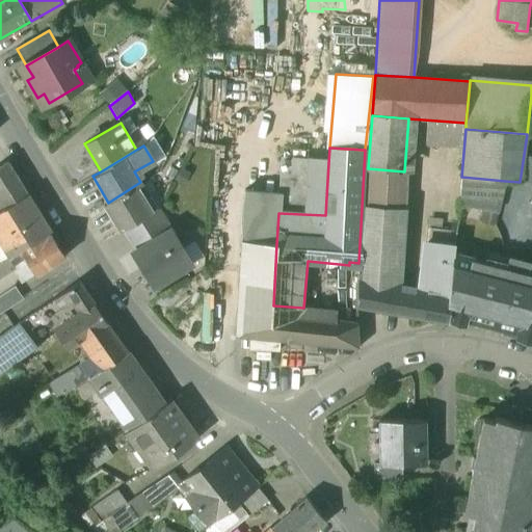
[(328,163),(282,160),(280,207),(278,213),(325,215),(328,163)]
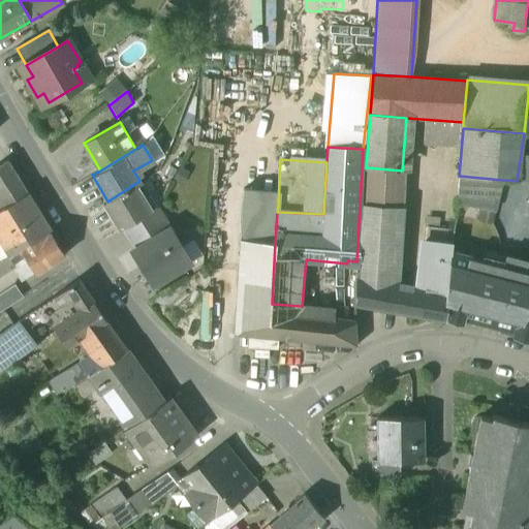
[(27,193),(8,163),(0,168),(0,201),(3,206),(27,193)]
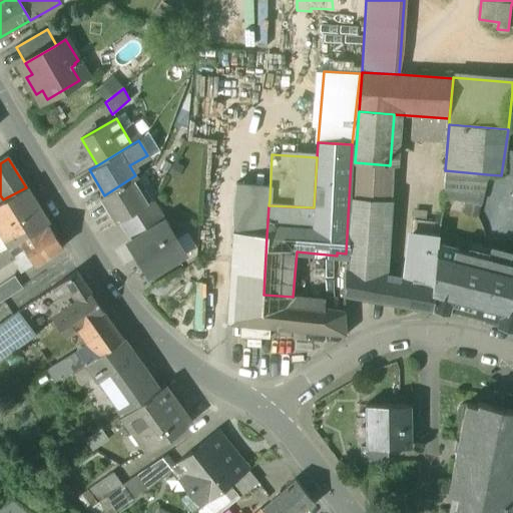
[(487,174),(445,170),(443,196),(480,204),(487,174)]
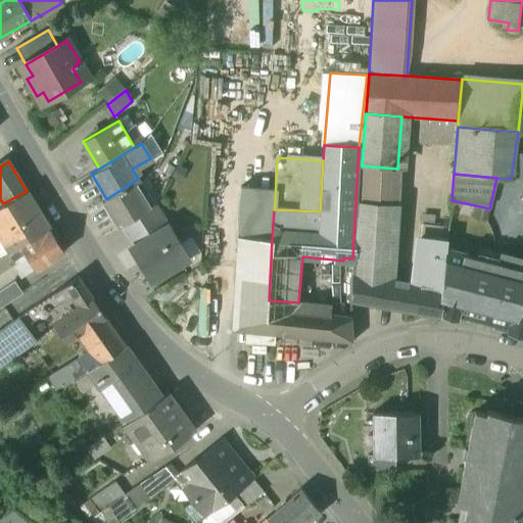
[(106,199),(102,201),(120,231),(123,229),(155,208),(154,204),(146,191),(141,194),(134,184),(139,181),(138,179),(106,199)]
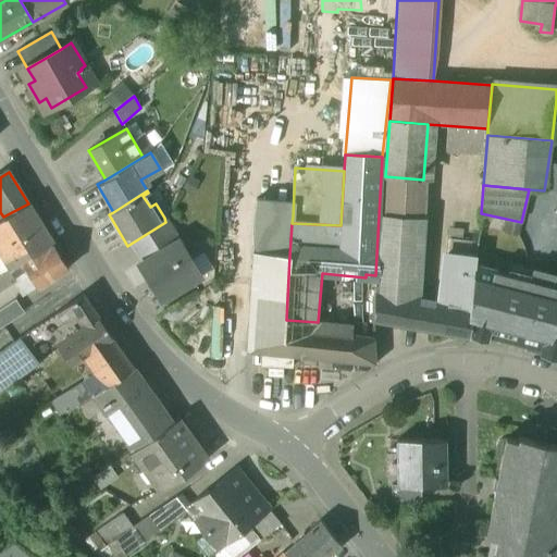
[(52,245),(28,203),(3,217),(0,218),(0,255),(9,270),(20,263),(35,254),(36,255),(52,245)]
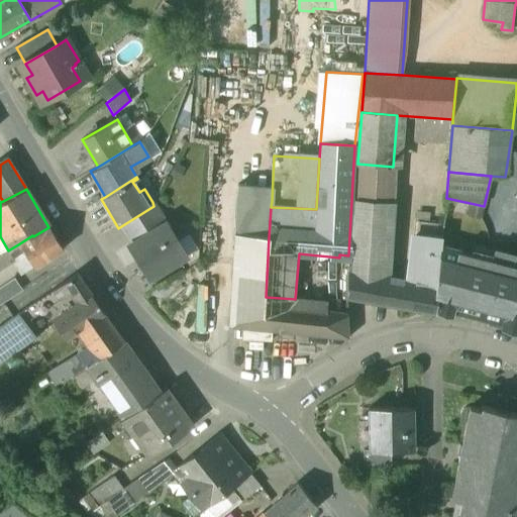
[(272,201),(238,198),(235,233),(269,237),(271,207),(272,201)]
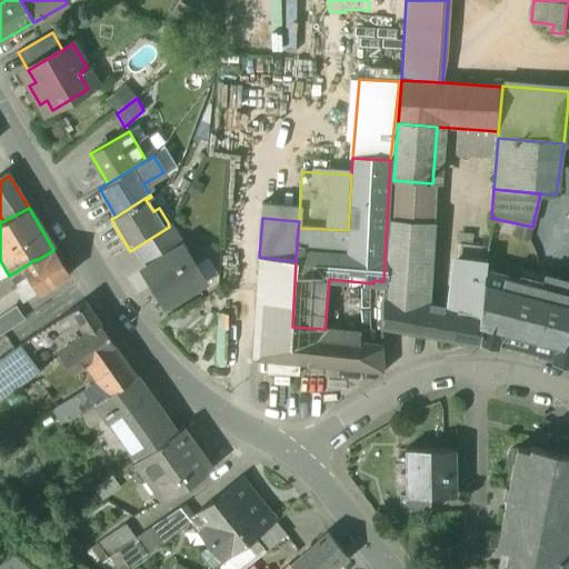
[(430,225),(390,221),(386,280),(385,290),(383,309),(383,327),(418,332),(421,309),(423,282),(426,280),(430,225)]
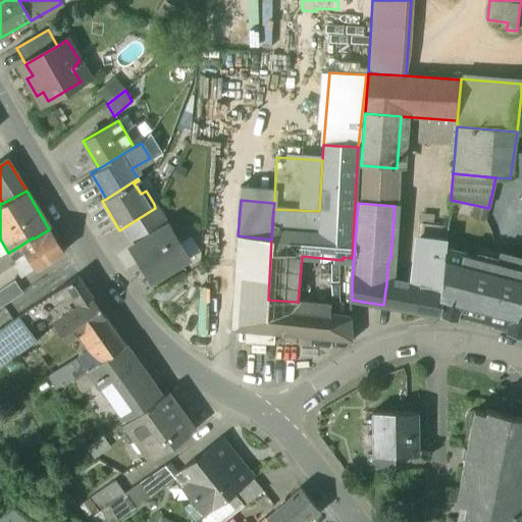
[(155,208),(122,228),(135,247),(167,226),(155,208)]
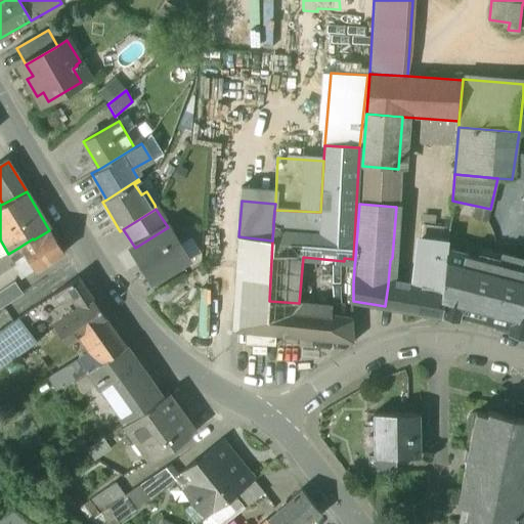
[(448,229),(423,226),(422,238),(446,242),(448,229)]
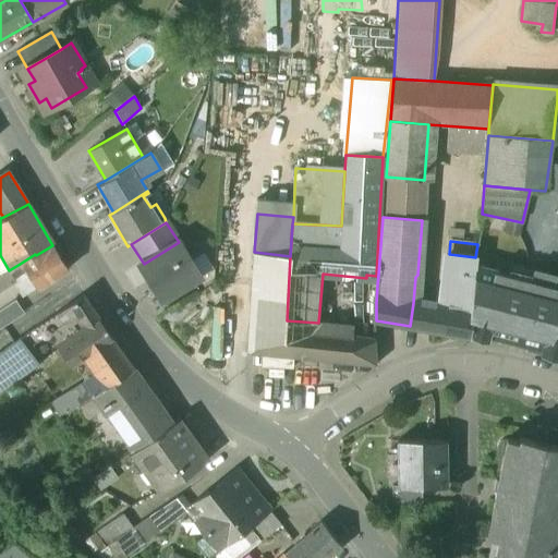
[(144,264),(140,266),(161,301),(196,279),(187,265),(192,263),(179,242),(144,264)]
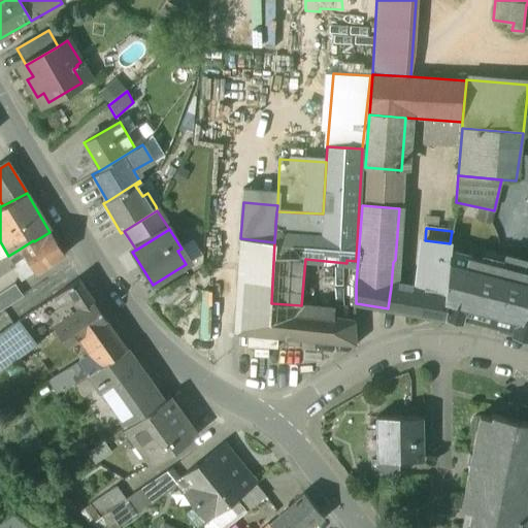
[(50,232),(34,241),(33,240),(19,250),(34,274),(64,255),(50,232)]
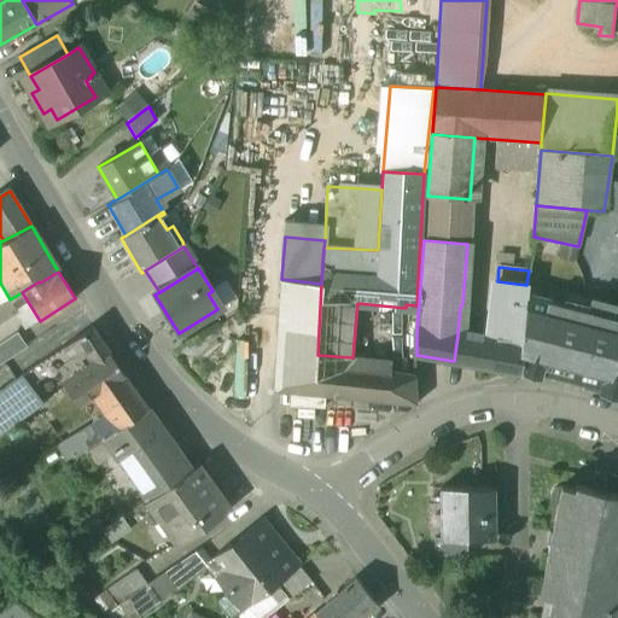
[(321,284),(281,279),(278,350),(318,355),(321,284)]
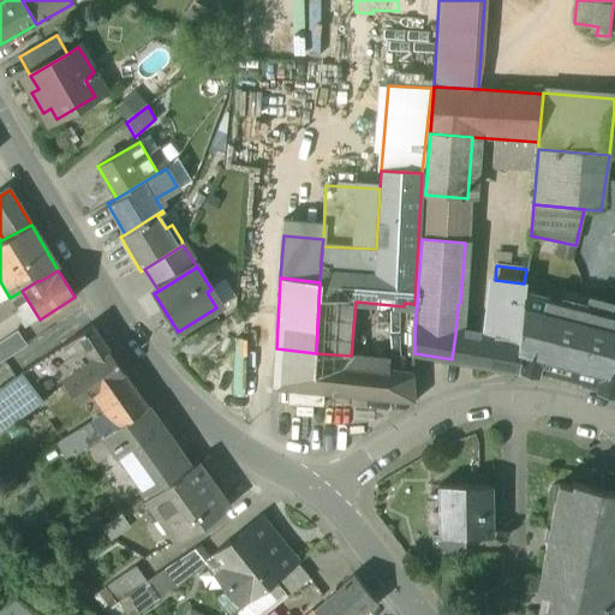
[(524,284),(495,280),(488,340),(518,346),(523,294),(524,284)]
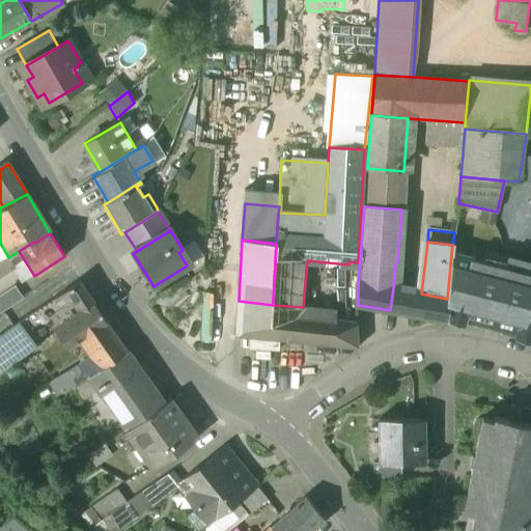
[(530,274),(526,273),(528,263),(508,257),(505,268),(451,254),(447,298),(451,300),(449,313),(530,335),(530,274)]
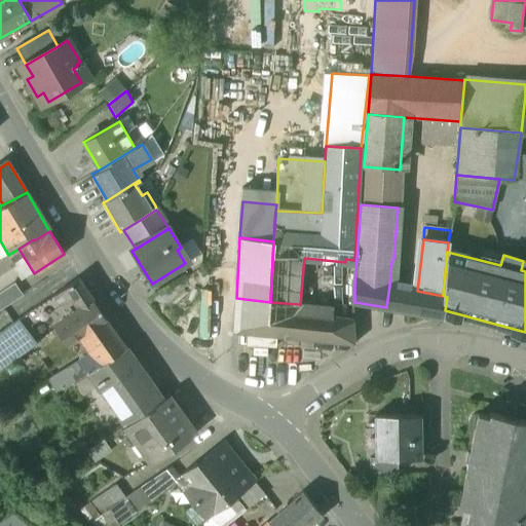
[(354,260),(345,259),(345,262),(345,286),(354,286),(355,268),(357,259),(354,260)]
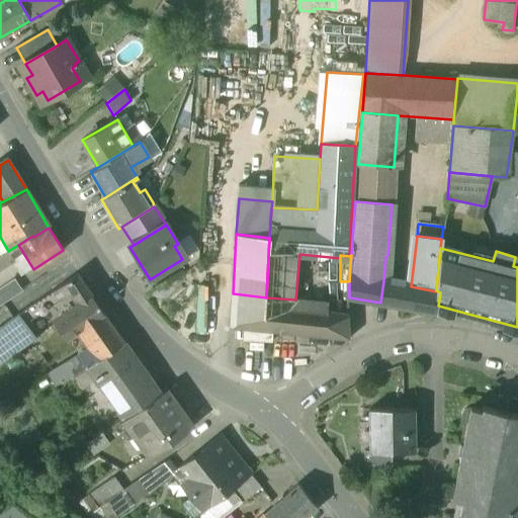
[(77,274),(54,291),(61,300),(71,294),(84,285),(77,274)]
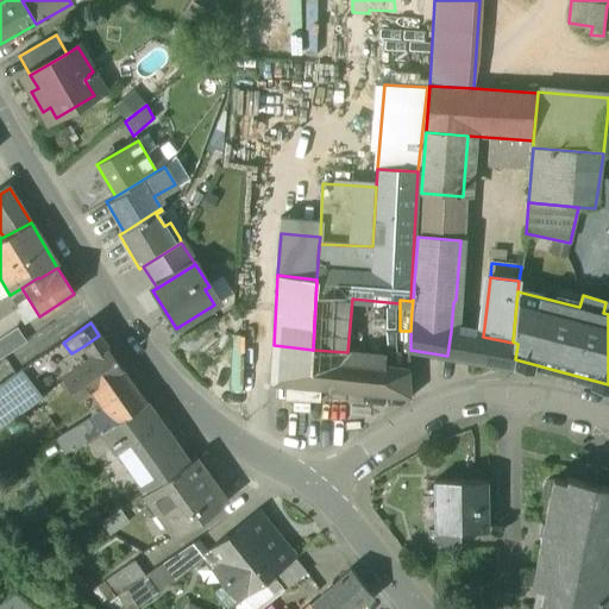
[(19,328),(0,340),(0,357),(0,359),(27,341),(19,328)]
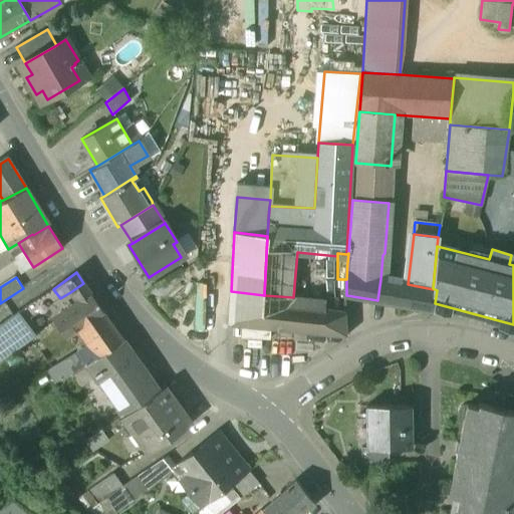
[(408,284),(400,283),(380,279),(377,300),(433,310),(435,289),(433,289),(408,284)]
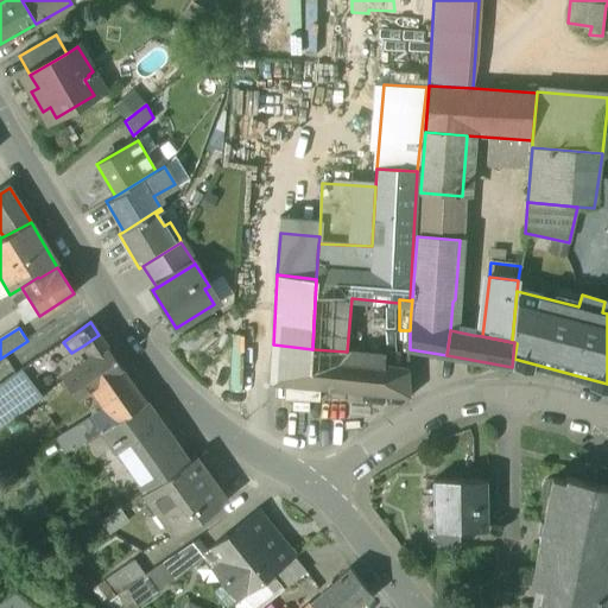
[(109,352),(99,335),(83,346),(93,359),(64,381),(77,399),(92,390),(121,368),(109,352)]
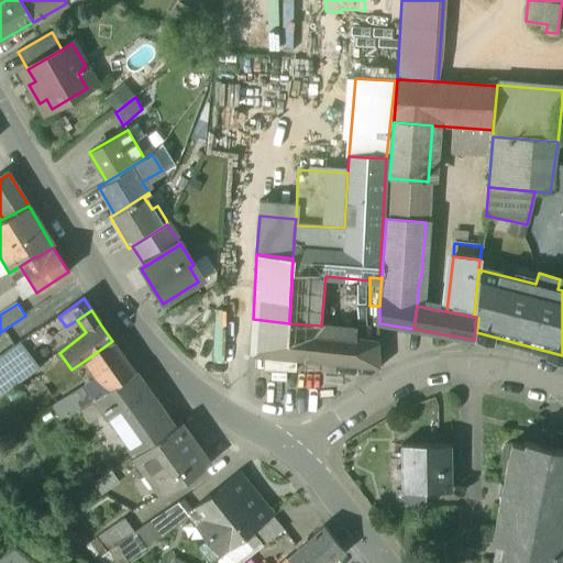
[(58,317),(20,343),(26,352),(66,327),(58,317)]
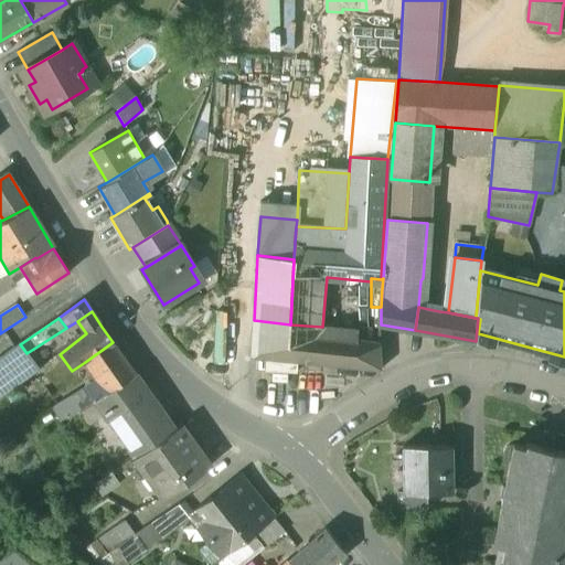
[(290,324),(254,320),(252,356),(288,361),(290,324)]
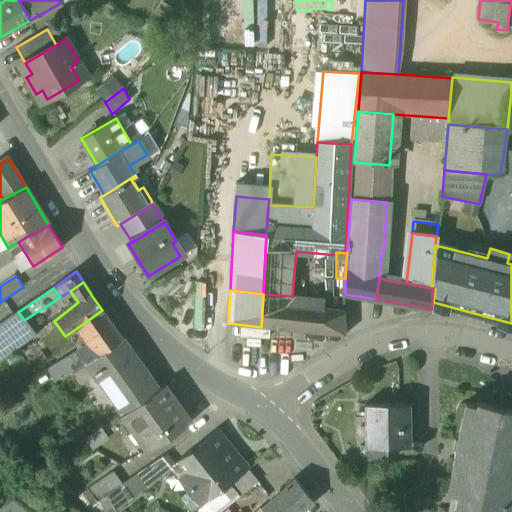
[(292,296),(263,294),(261,327),(321,332),(324,309),(324,305),(321,302),(316,299),(292,296)]
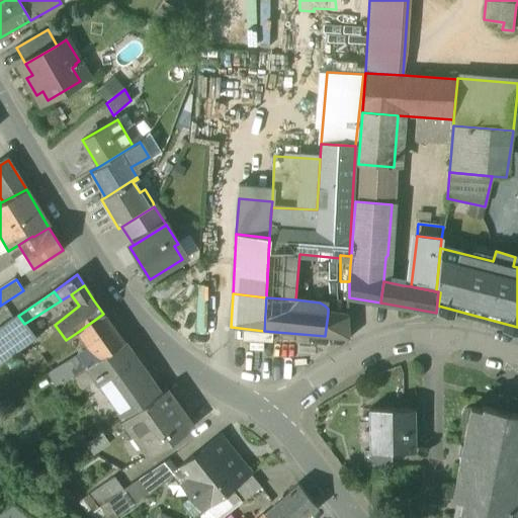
[(349,315),(328,313),(325,336),(350,339),(349,315)]
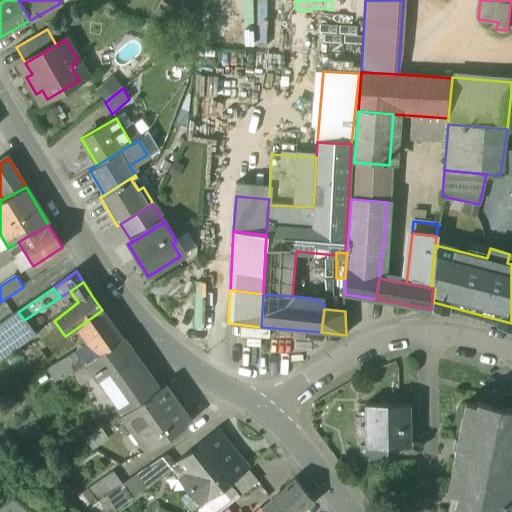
[(102,310),(77,328),(86,341),(110,323),(102,310)]
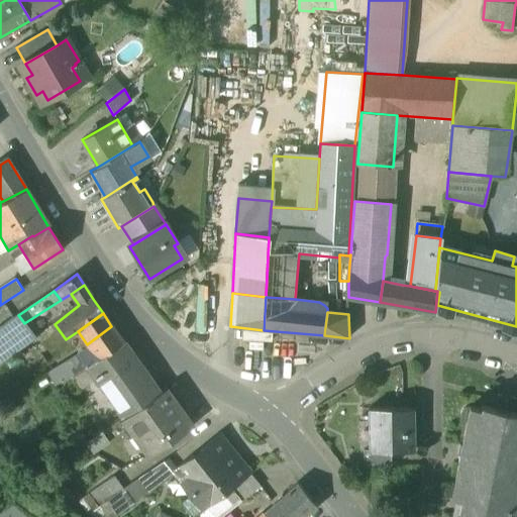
[(18,315),(0,327),(0,364),(15,353),(17,352),(31,341),(35,338),(24,323),(18,315)]
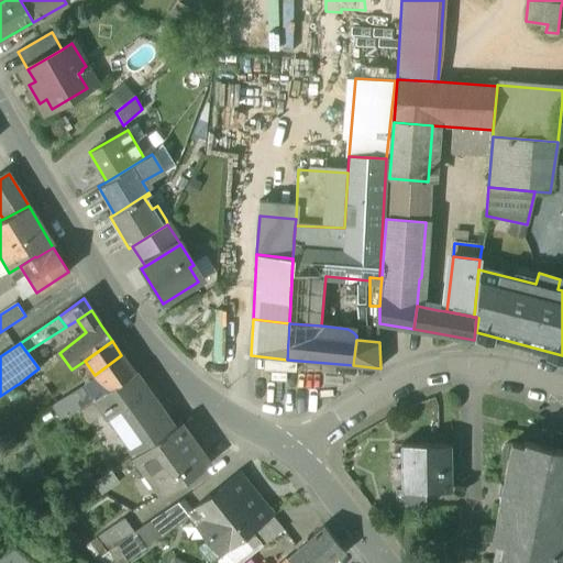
[(121,355),(95,375),(97,378),(86,386),(87,387),(68,399),(77,412),(134,374),(121,355)]
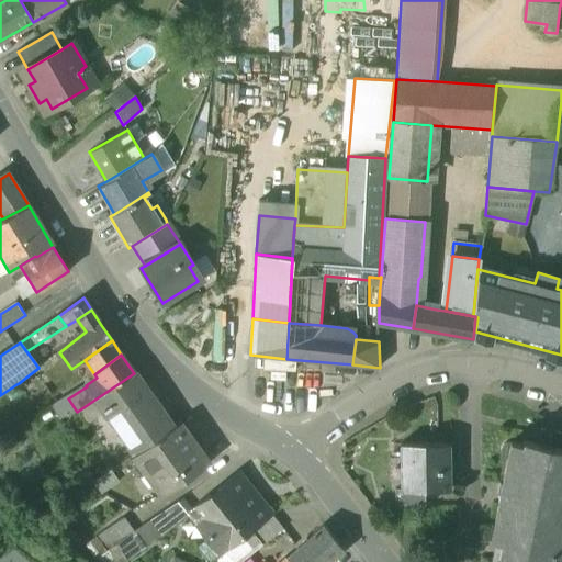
[(19,383),(17,384),(29,400),(46,388),(34,371),(19,383)]
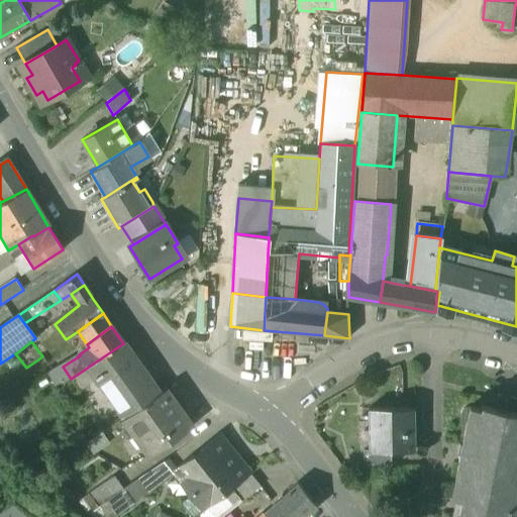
[(160,395),(123,343),(71,379),(80,392),(95,381),(122,421),(160,395)]
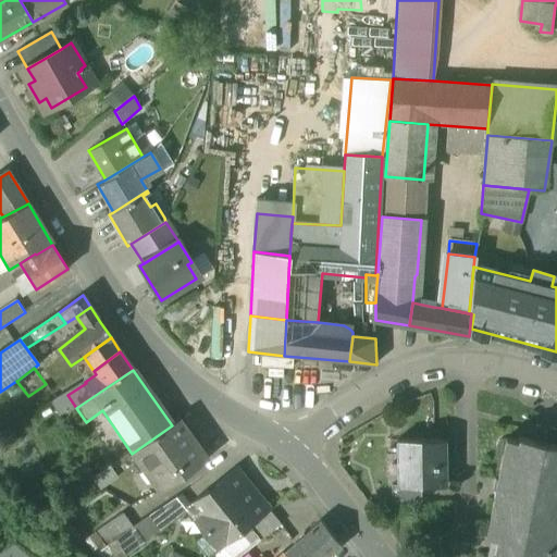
[(132,454),(131,455),(160,495),(208,461),(178,420),(172,425),(132,454)]
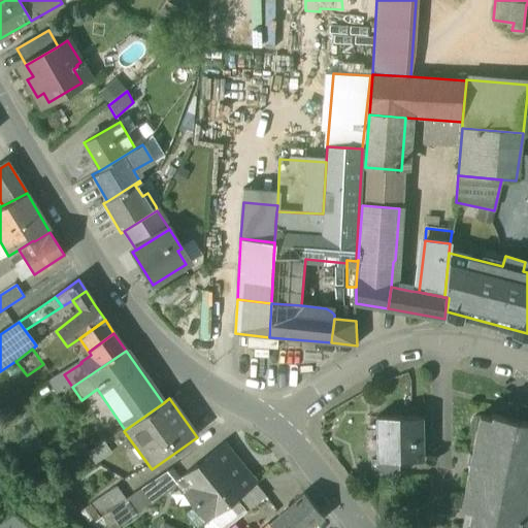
[(491,414),(491,418),(480,416),(480,417),(476,417),(473,418),(471,420),(470,423),(470,426),(471,429),(473,431),(476,432),(472,455),(470,455),(468,465),(470,465),(461,507),(471,509),(468,527),(466,527),(465,527),(527,527),(527,521),(527,520),(527,421),(518,419),(520,411),(510,409),(508,418),(491,414)]
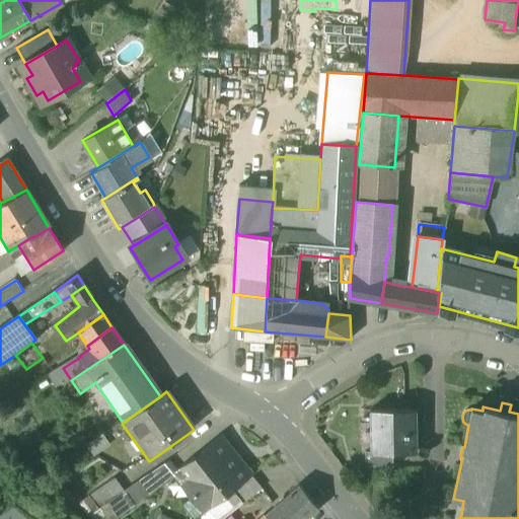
[(415,410),(370,411),(370,412),(375,412),(375,452),(370,452),(370,453),(392,453),(416,453),(416,452),(415,451),(415,412),(415,410)]
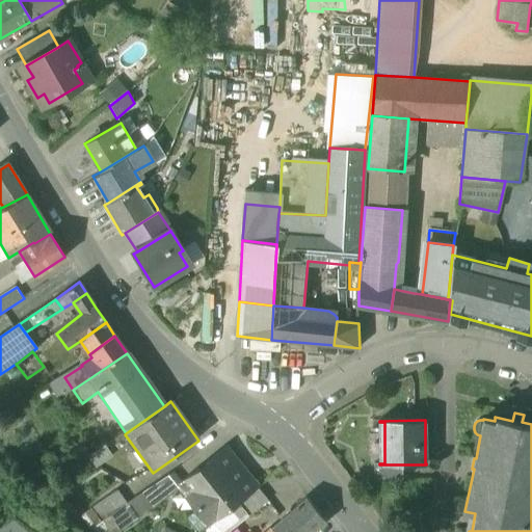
[(244,477),(223,452),(200,471),(200,470),(182,484),(190,496),(185,500),(209,529),(236,507),(258,489),(259,488),(247,475),(244,477)]
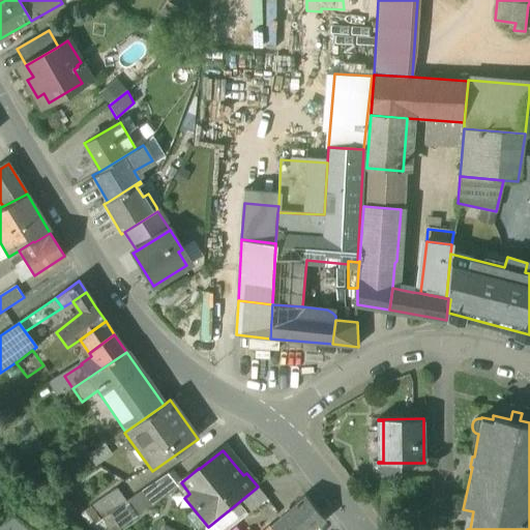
[(401,479),(401,463),(378,463),(378,462),(373,462),(373,480),(401,479)]
